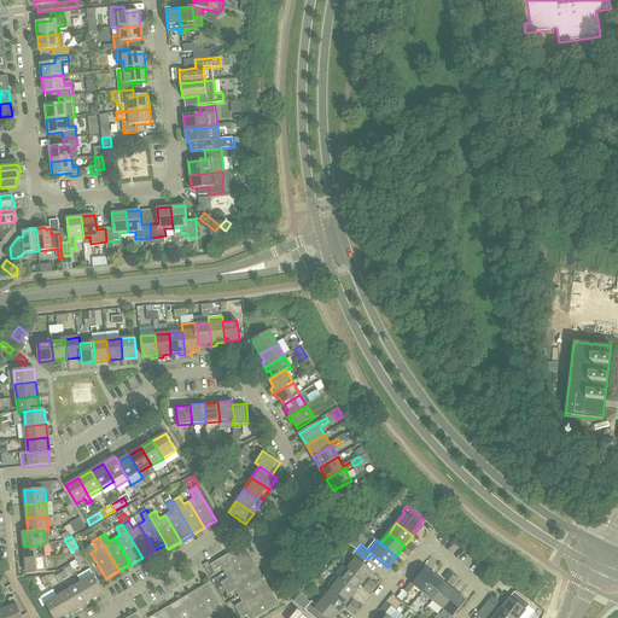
[(25,560),(46,558),(45,544),(24,547),(25,560)]
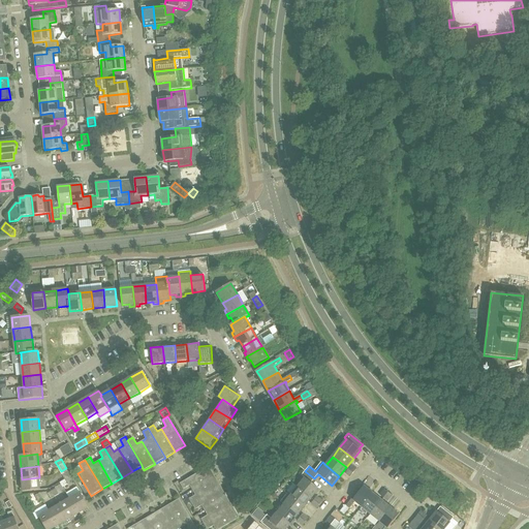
[(193,491),(215,477),(209,466),(180,484),(184,490),(190,486),(193,491)]
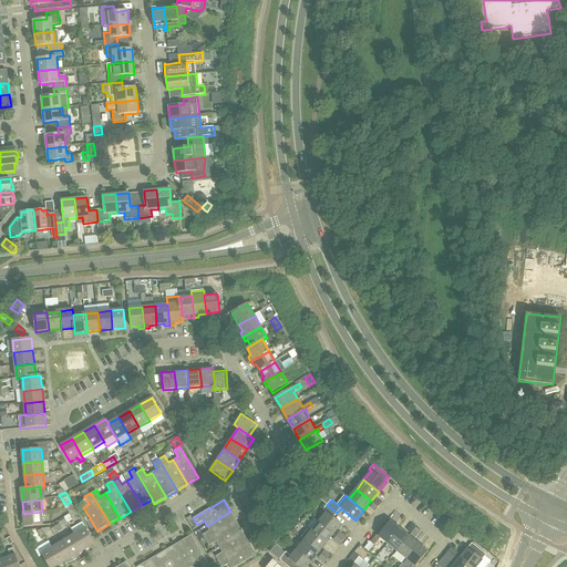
[(68,509),(70,514),(75,511),(73,506),(71,502),(65,505),(68,509)]
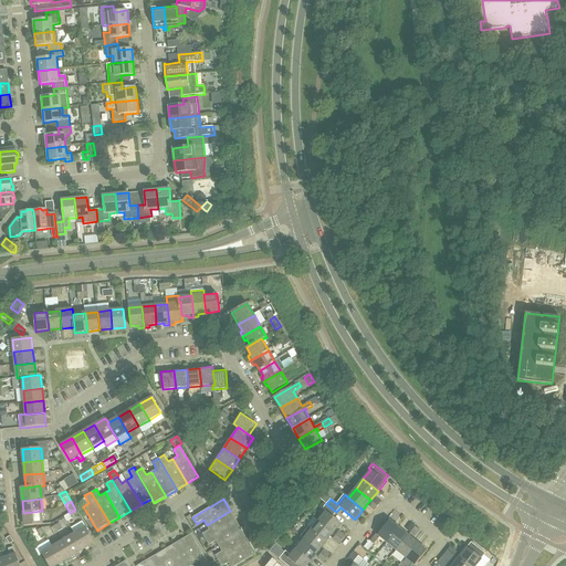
[(326,512),(318,521),(334,533),(342,523),(333,516),(336,512),(326,504),(323,509),(326,512)]
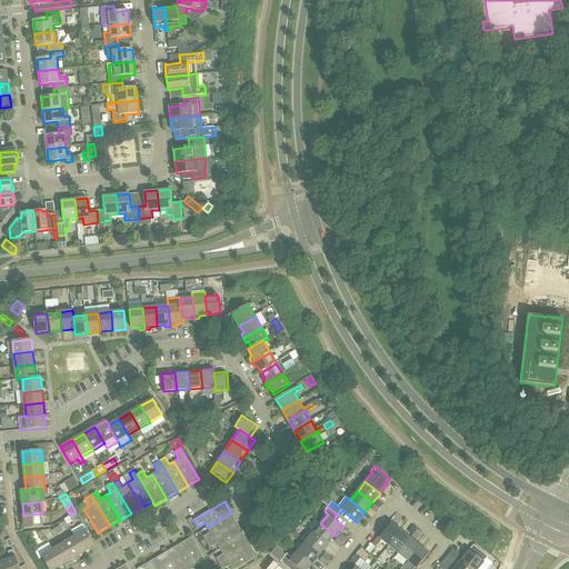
[(76,512),(70,516),(65,519),(70,528),(72,526),(70,522),(72,520),(72,519),(78,516),(76,512)]
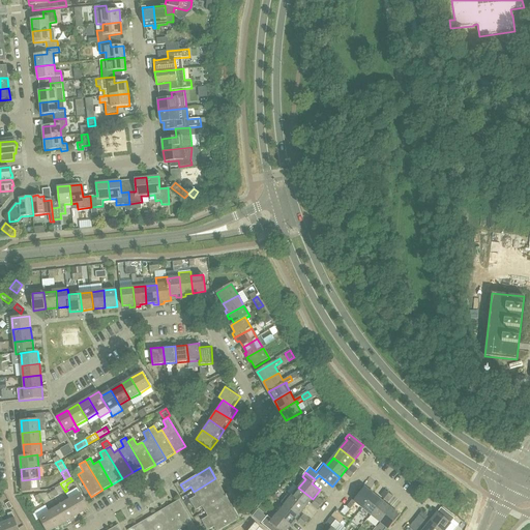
[(40,491),(39,478),(22,480),(23,493),(40,491)]
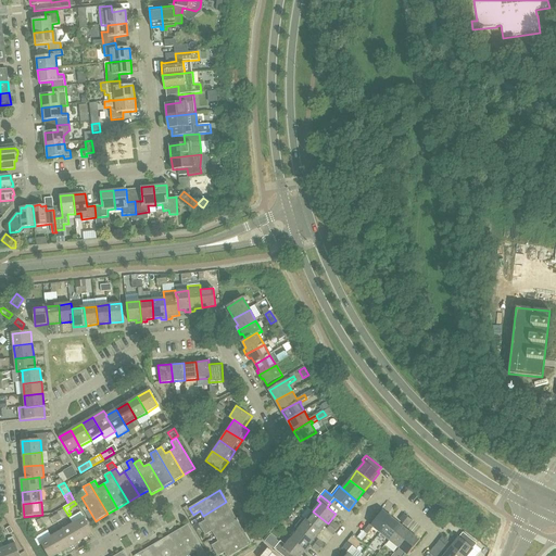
[(226,502),(203,516),(206,520),(200,525),(203,530),(232,512),(226,502)]
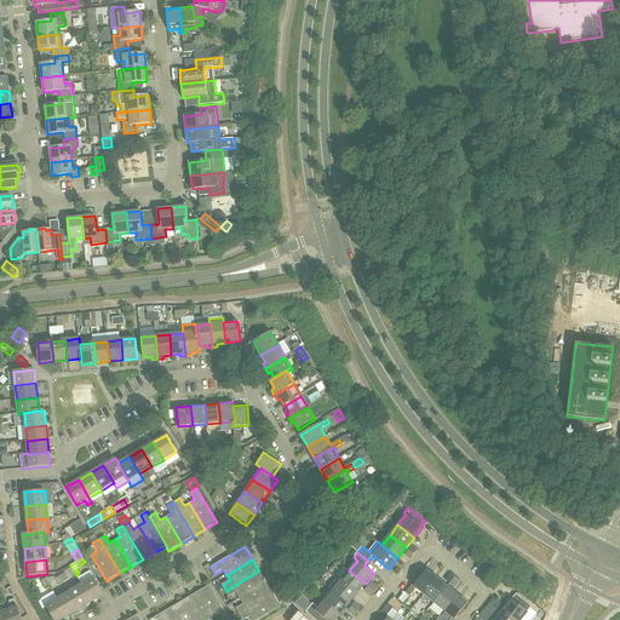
[(415,589),(424,595),(437,578),(426,569),(413,586),(412,585),(406,593),(405,592),(399,600),(403,603),(415,589)]
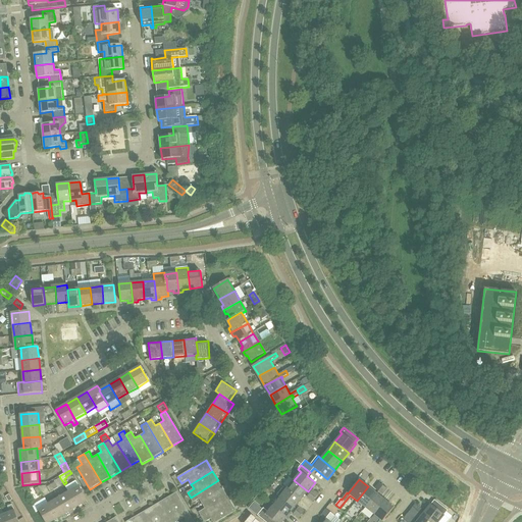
[(224,490),(218,480),(191,498),(193,503),(199,499),(202,504),(224,490)]
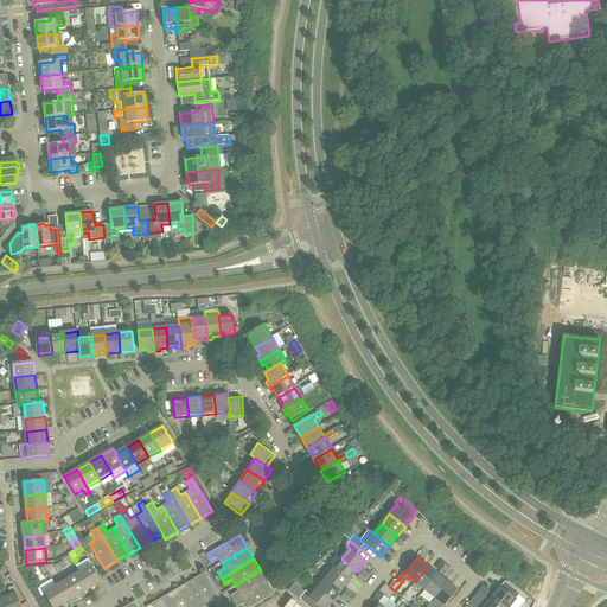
[(342,558),(333,568),(350,581),(358,572),(342,558)]
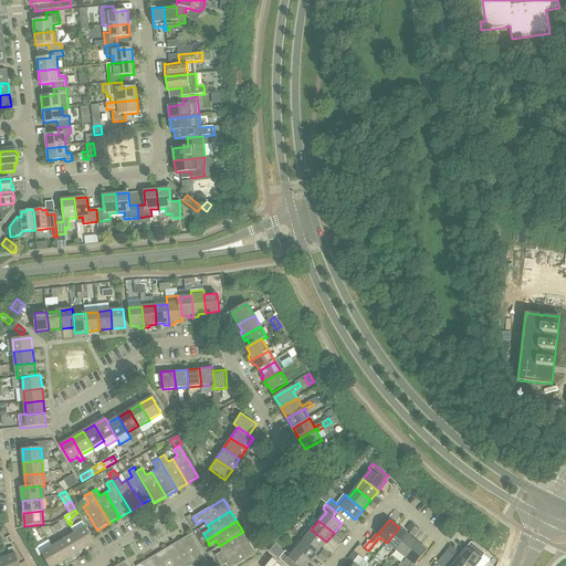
[(85,525),(74,533),(84,549),(96,543),(85,525)]
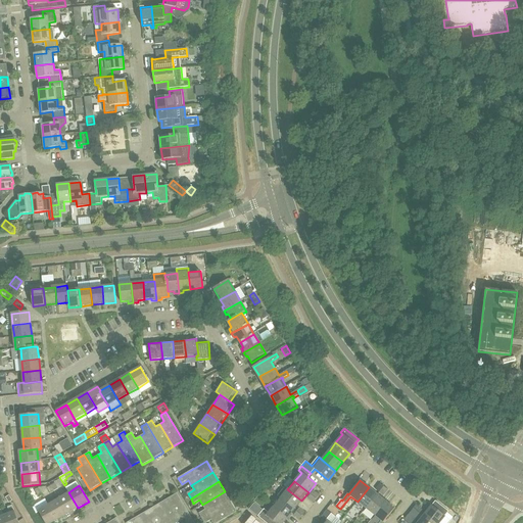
[(278,496),(280,498),(294,510),(301,501),(287,489),(285,487),(278,496)]
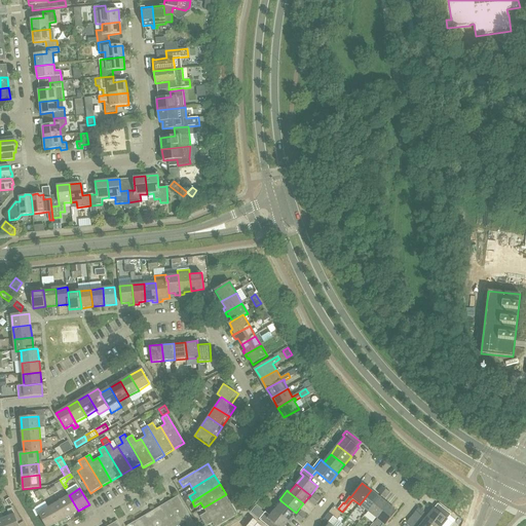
[(368,512),(379,497),(371,490),(360,504),(368,512)]
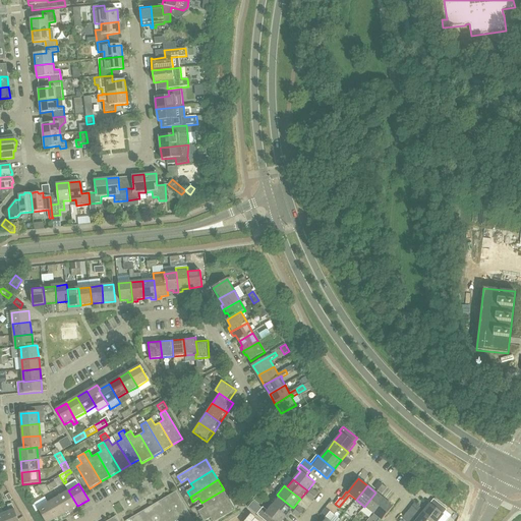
[(229,499),(224,489),(201,503),(205,508),(198,512),(200,516),(229,499)]
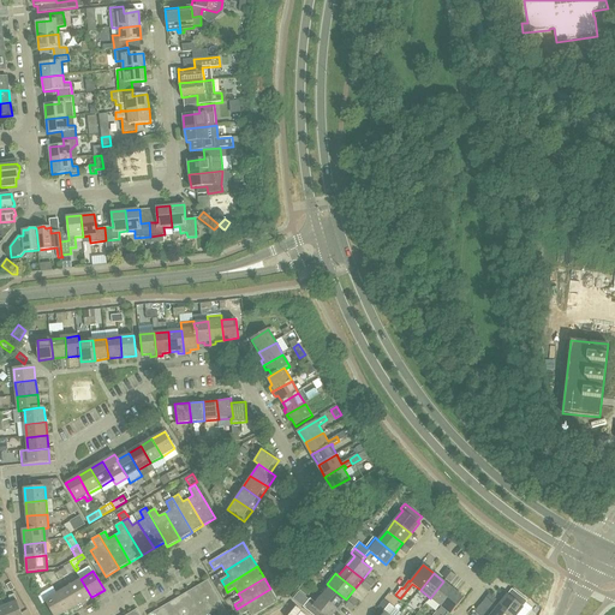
[(79,604),(91,597),(81,579),(69,585),(79,604)]
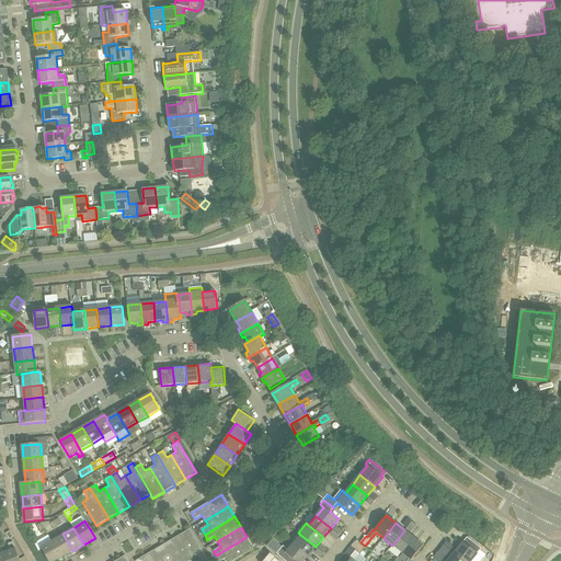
[(179,536),(193,560),(198,557),(199,560),(205,560),(208,560),(190,529),(179,536)]
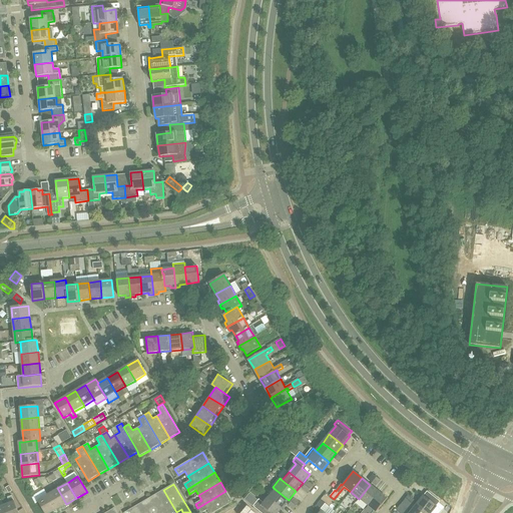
[(368,506),(379,492),(370,485),(359,499),(368,506)]
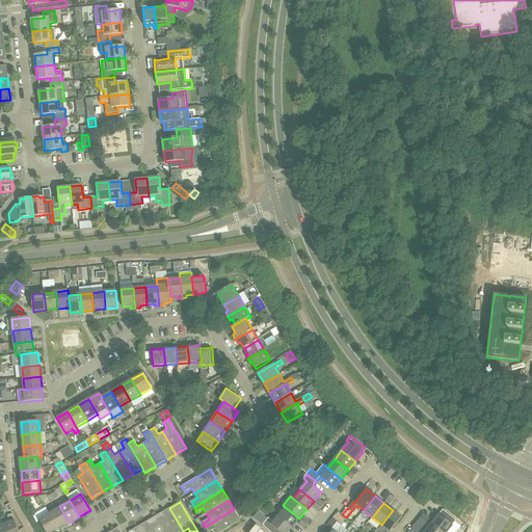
[(69,523),(59,506),(49,512),(59,529),(69,523)]
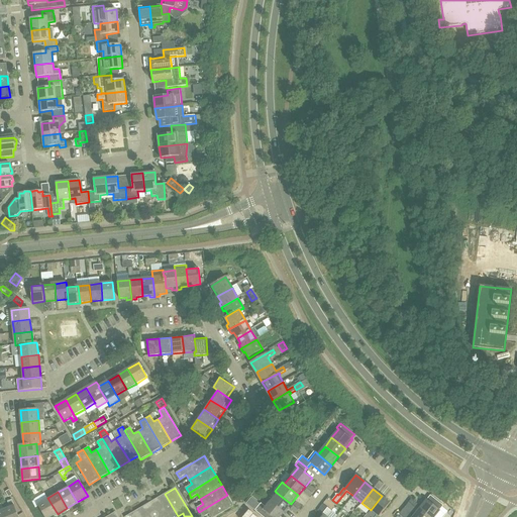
[(277,493),(271,501),(284,512),(291,504),(277,493)]
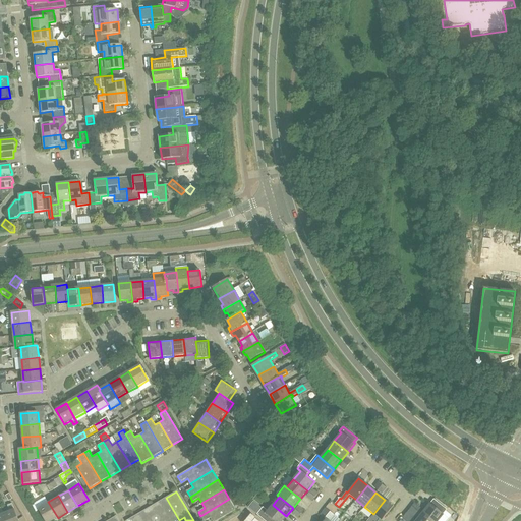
[(177,520),(179,520),(166,498),(156,504),(166,520),(177,520)]
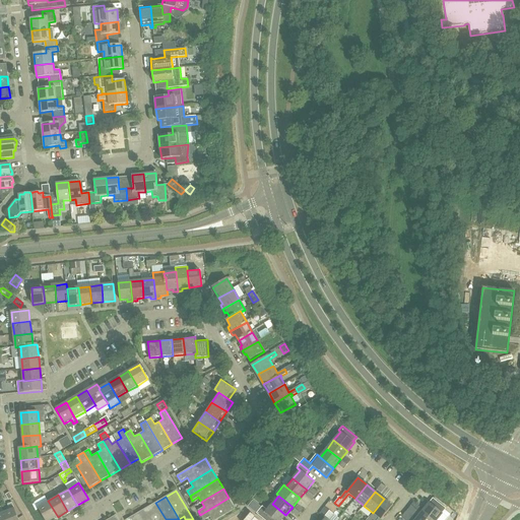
[(229,498),(200,515),(203,519),(205,519),(210,517),(211,519),(216,519),(236,509),(229,498)]
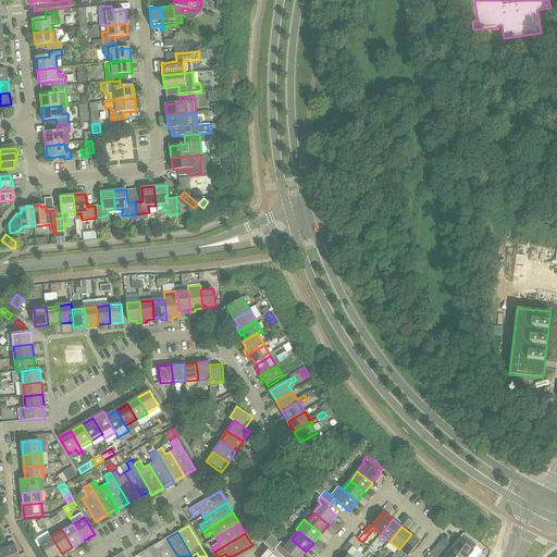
[(445,545),(450,549),(452,547),(462,556),(468,556),(479,545),(463,533),(459,539),(454,546),(448,542),(445,545)]
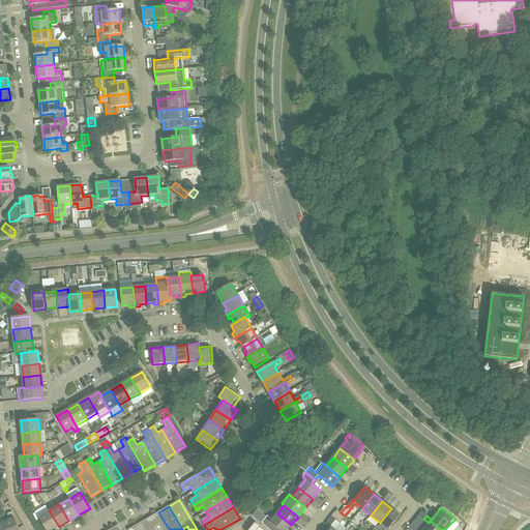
[(389,529),(388,529),(400,516),(391,508),(380,523),(386,528),(384,529),(389,529)]
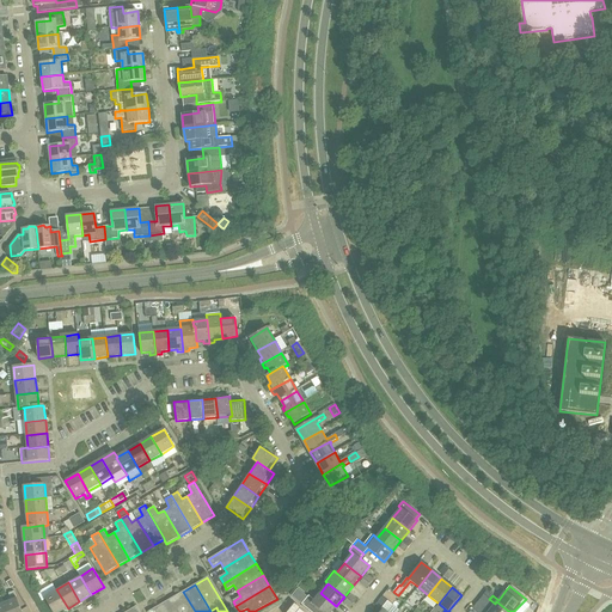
[(61,611),(68,609),(56,589),(44,597),(53,611),(61,611)]
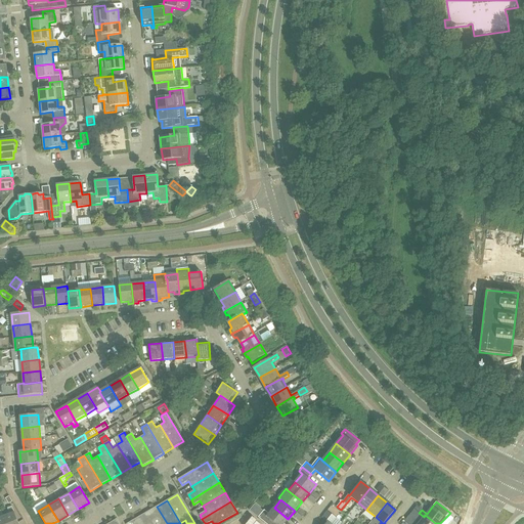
[(255,505),(252,509),(250,511),(254,514),(259,508),(255,505)]
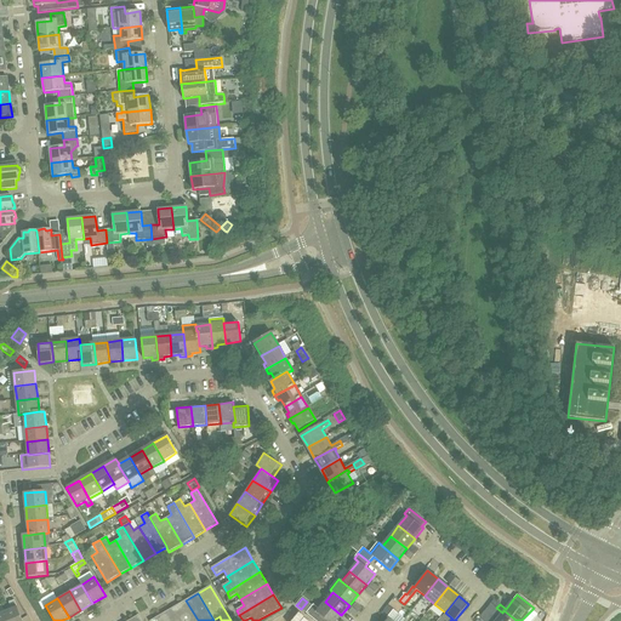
[(5,613),(7,620),(22,620),(15,600),(9,602),(12,609),(5,613)]
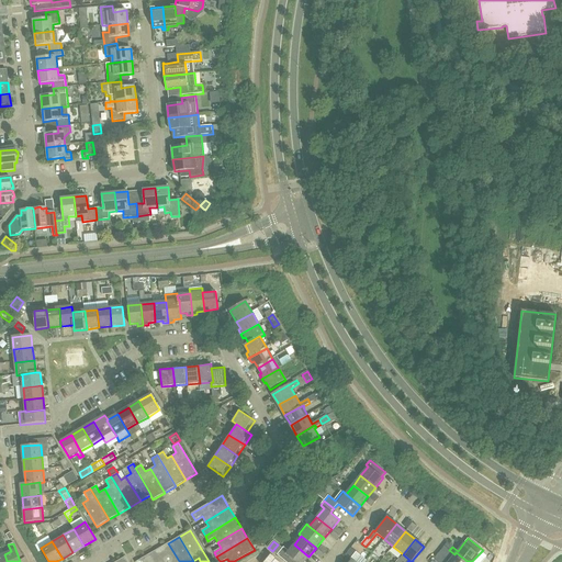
[(179,561),(168,543),(157,550),(164,561),(179,561)]
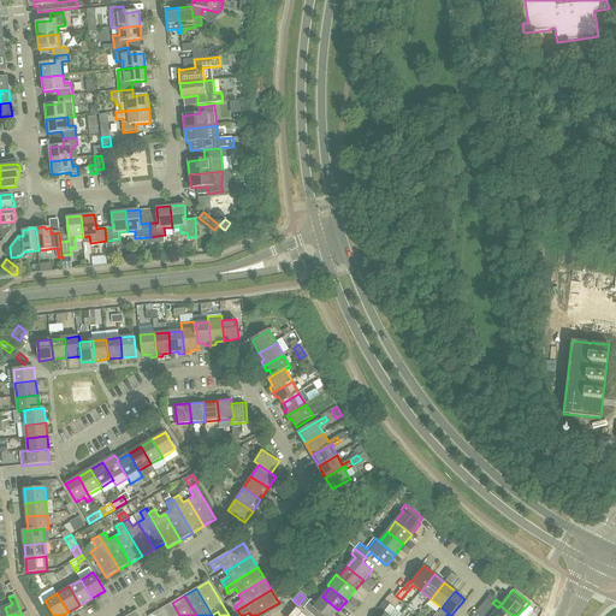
[(323,597),(317,604),(311,599),(303,608),(313,615),(318,615),(321,614),(324,615),(333,615),(338,610),(323,597)]
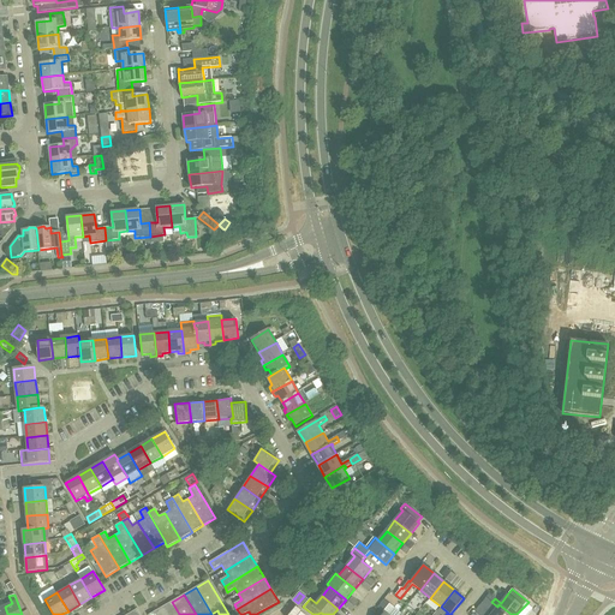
[(179,614),(172,602),(161,608),(163,614),(179,614)]
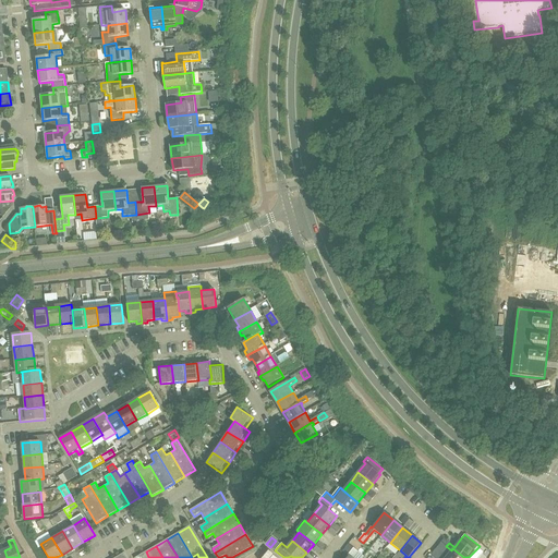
[(351,557),(356,550),(353,548),(351,552),(346,547),(343,552),(349,556),(347,557),(351,557)]
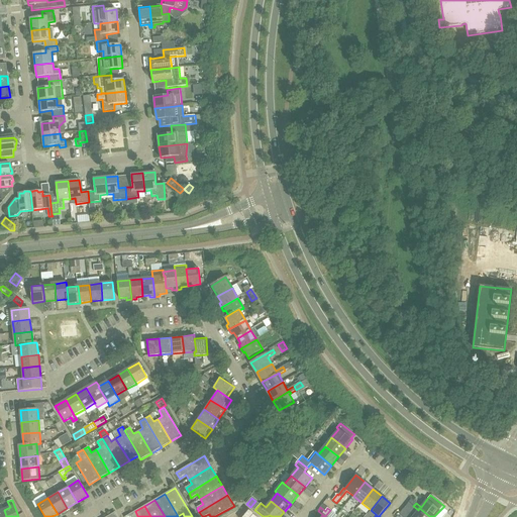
[(429,516),(419,508),(418,510),(413,516),(429,516)]
